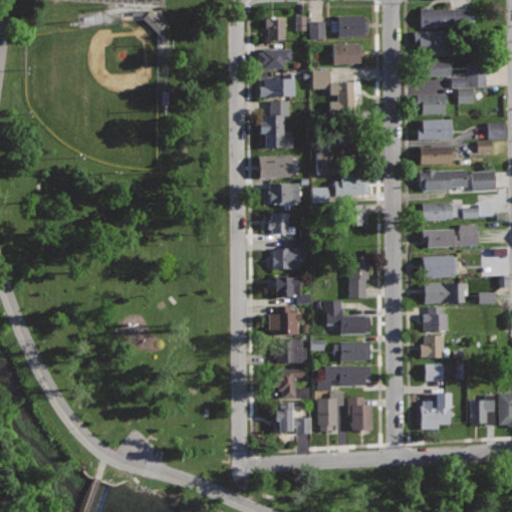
[(470,9),(435,10),(435,8),(421,8),(422,26),(470,25),(470,9)]
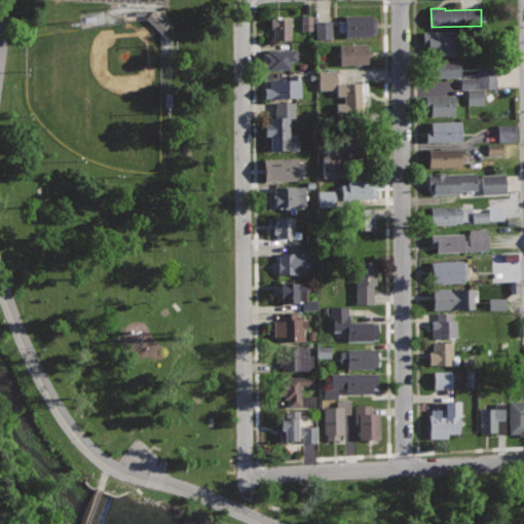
[(148,22),(146,20),(151,14),(171,33),(165,39),(162,36),(148,22)]
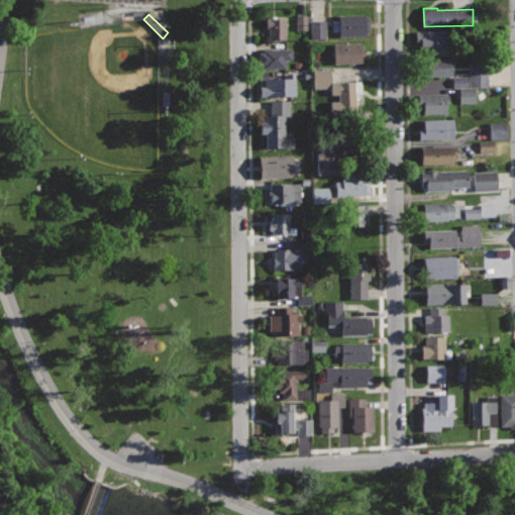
[(366,16),(333,17),(334,32),(341,32),(341,37),(373,36),(372,19),(366,19),(366,16)]
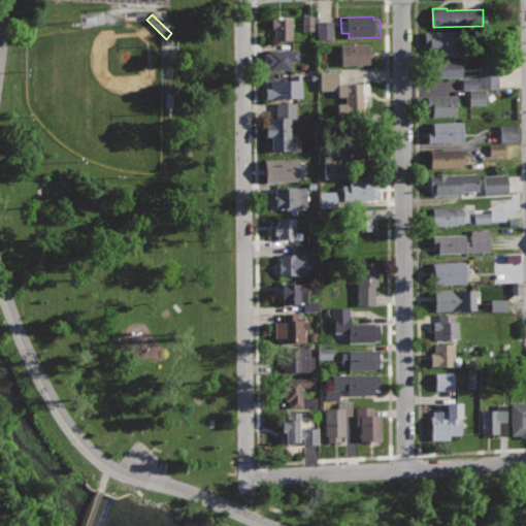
[(304,32),(314,32),(315,18),(304,18),(304,32)]
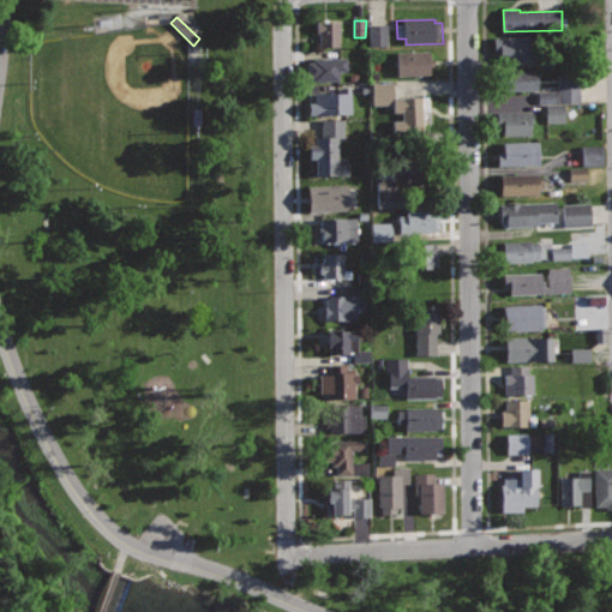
[(342,23),(319,23),(319,34),(316,34),(316,49),(342,48),(342,23)]
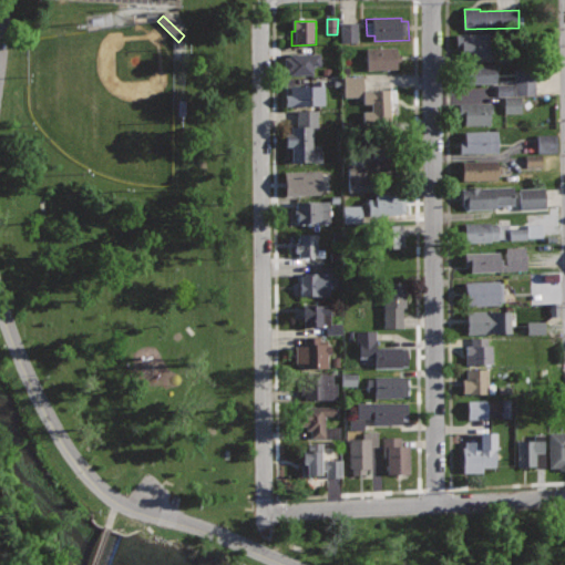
[(358,26),(342,24),(341,44),(358,44),(358,26)]
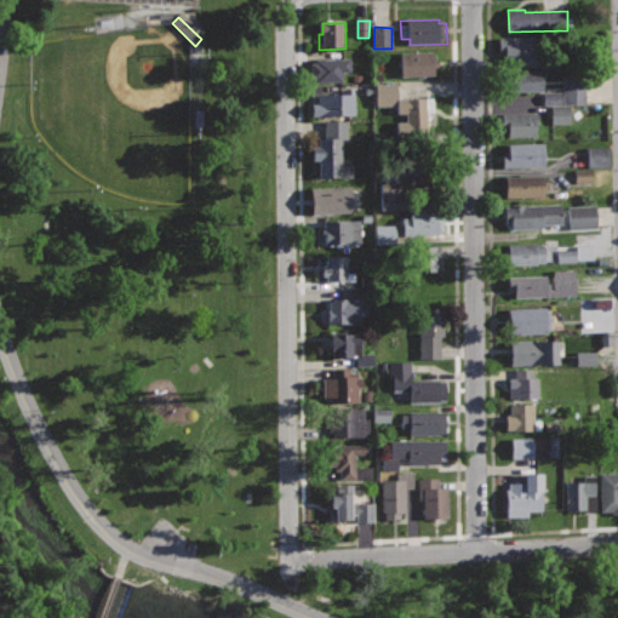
[(539,36),(499,40),(501,53),(507,53),(508,62),(542,59),(539,36)]
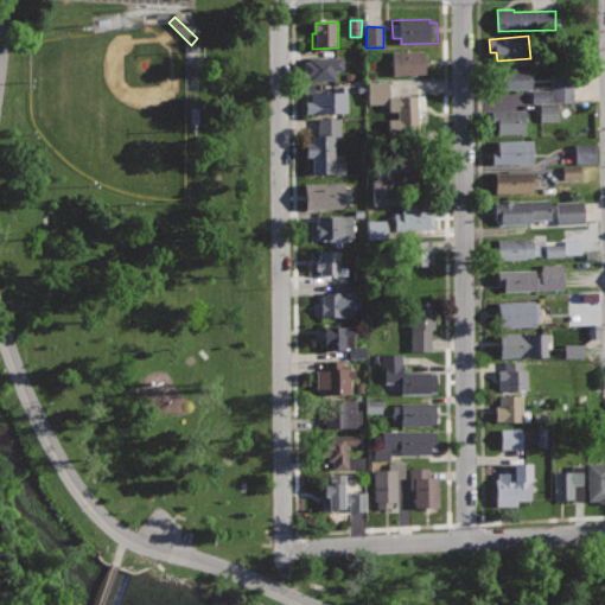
[(426,51),(395,53),(396,76),(427,75),(426,51)]
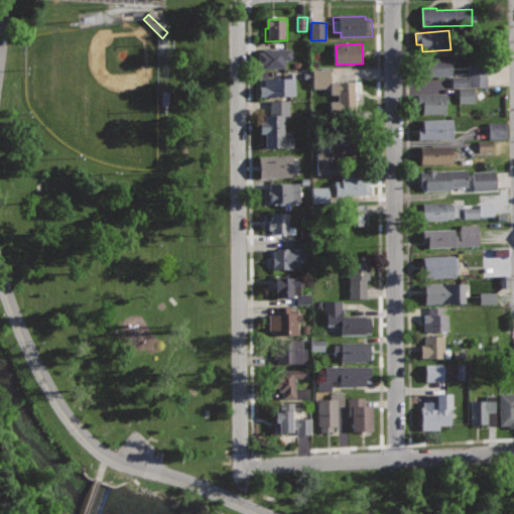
[(293,49),(265,50),(265,53),(261,53),(261,69),(287,69),(286,60),(293,60),(293,49)]
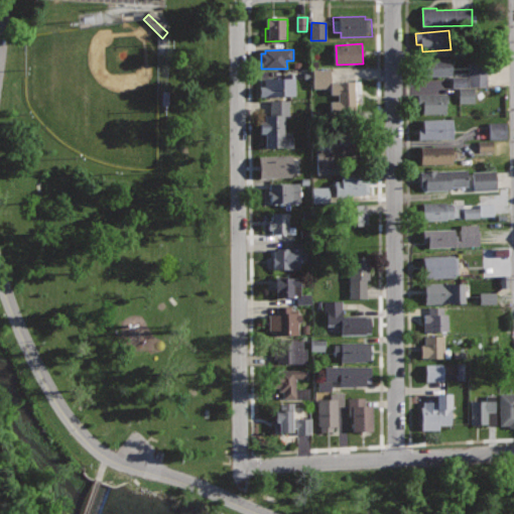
[(453,59),(422,60),(423,78),(453,77),(453,59)]
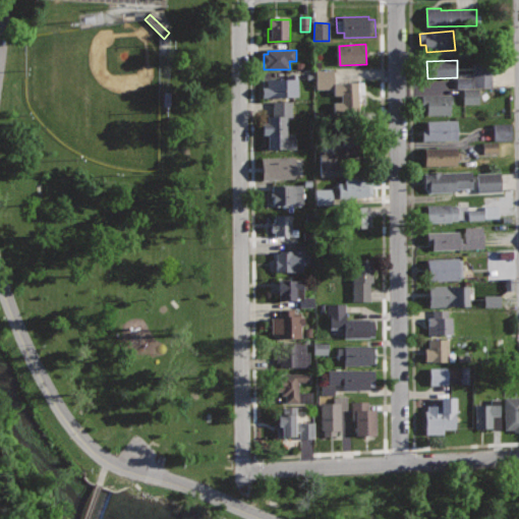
[(163,63),(160,81),(167,82),(165,91),(177,93),(182,66),(163,63)]
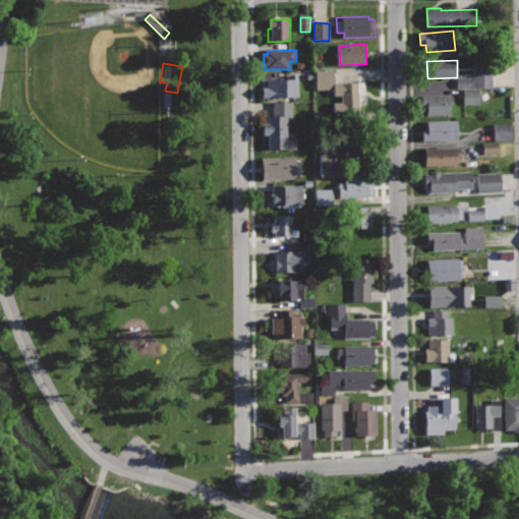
[(492,89),(492,64),(473,65),(474,89),(492,89)]
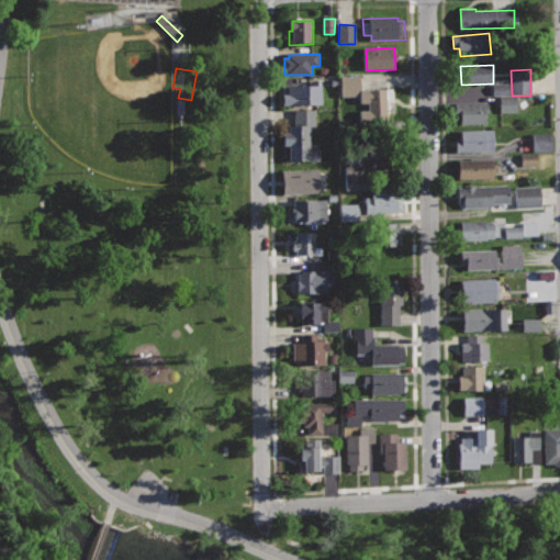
[(394,89),(364,90),(362,76),(342,77),(343,98),(362,97),(364,124),(390,123),(389,103),(395,103),(394,89)]
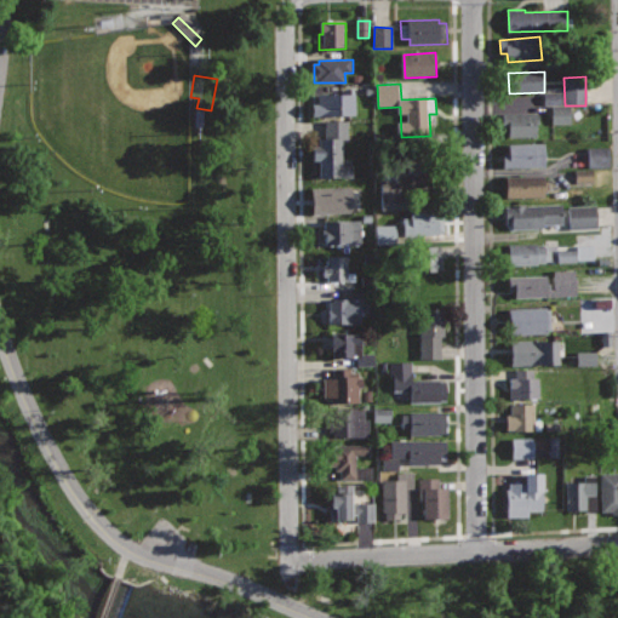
[(571,126),(571,108),(562,107),(562,95),(544,93),(544,107),(553,107),(551,126),(571,126)]
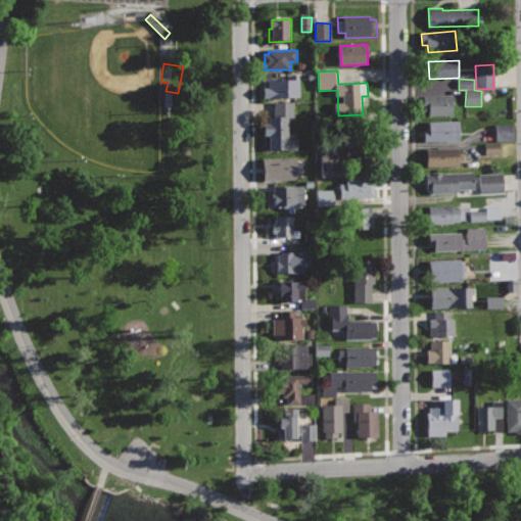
[(300,81),(270,81),(270,87),(265,87),(265,98),(300,98),(300,81)]
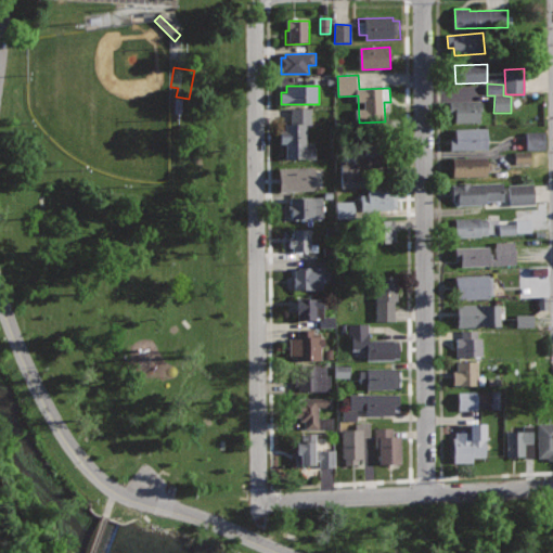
[(483,102),(448,103),(449,115),(457,115),(457,125),(483,124),(483,102)]
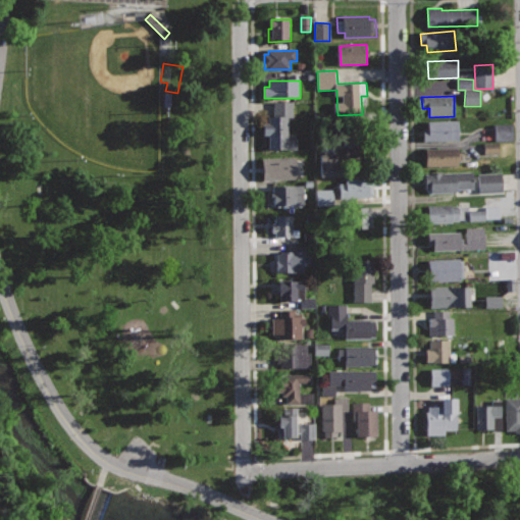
[(295,102),(274,102),(274,117),(269,117),(269,124),(265,124),(265,137),(270,137),(270,150),(299,149),(299,139),(290,139),(290,118),(295,118),(295,102)]
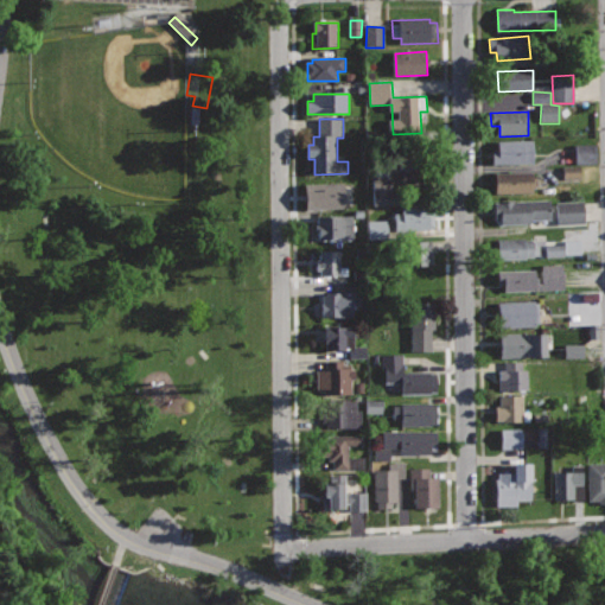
[(534,141),(492,142),(494,165),(535,164),(534,141)]
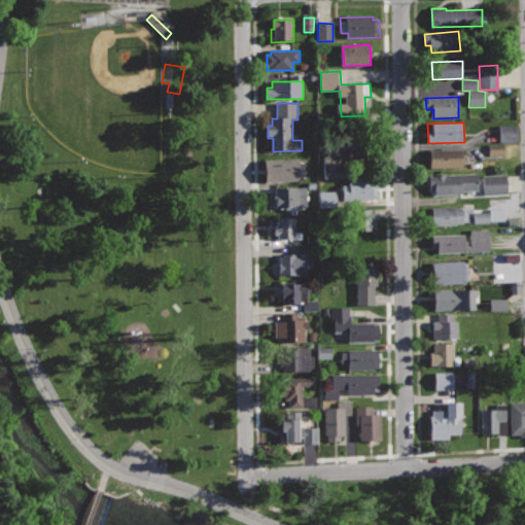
[(518,143),(517,127),(499,127),(499,144),(518,143)]
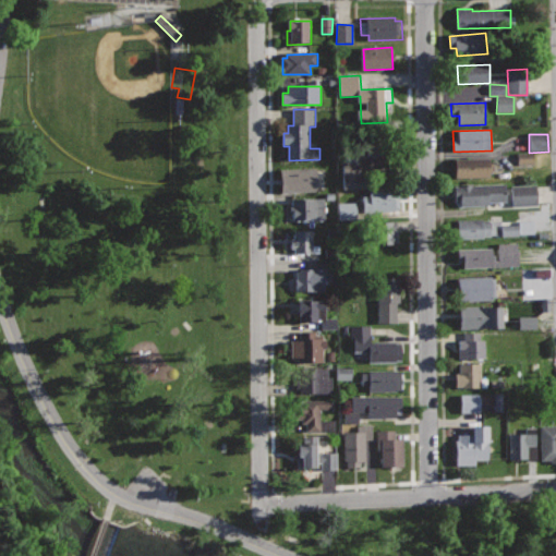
[(387,141),(357,140),(355,156),(387,157),(387,141)]
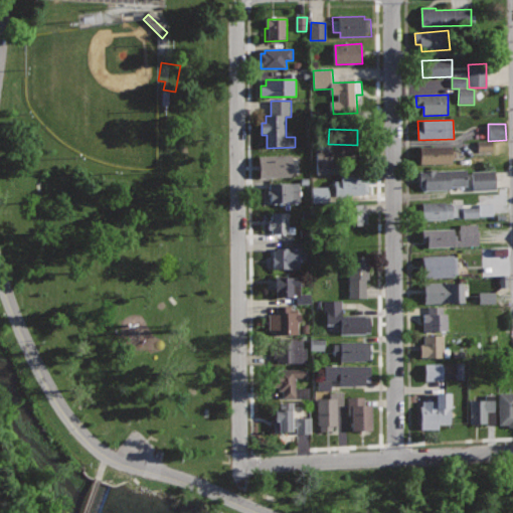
[(478,152),(492,153),(493,143),(479,142),(478,152)]
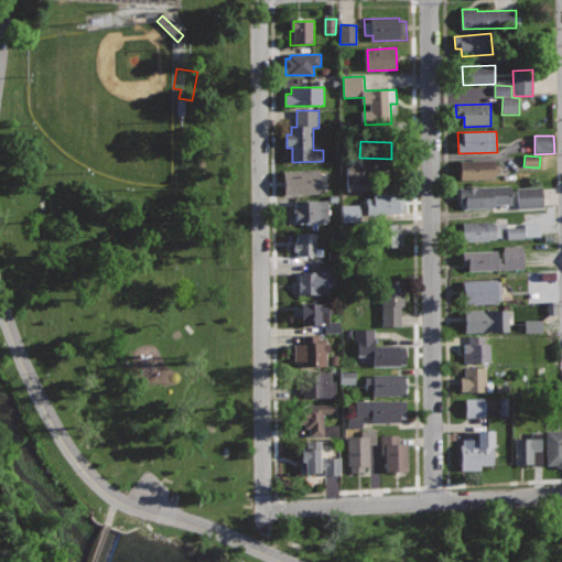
[(496,160),(461,162),(461,182),(497,181),(496,160)]
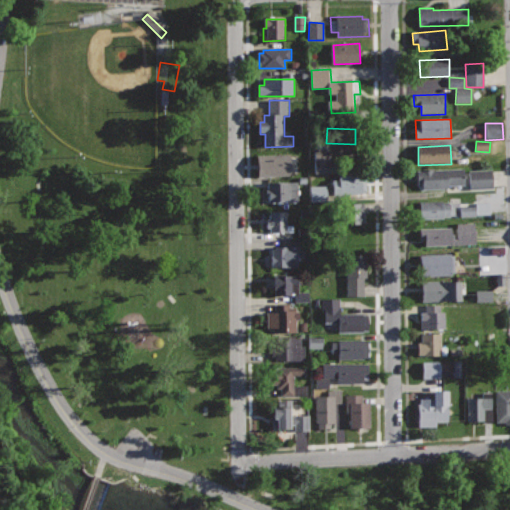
[(330,148),(315,149),(317,174),(341,173),(340,161),(331,162),(330,148)]
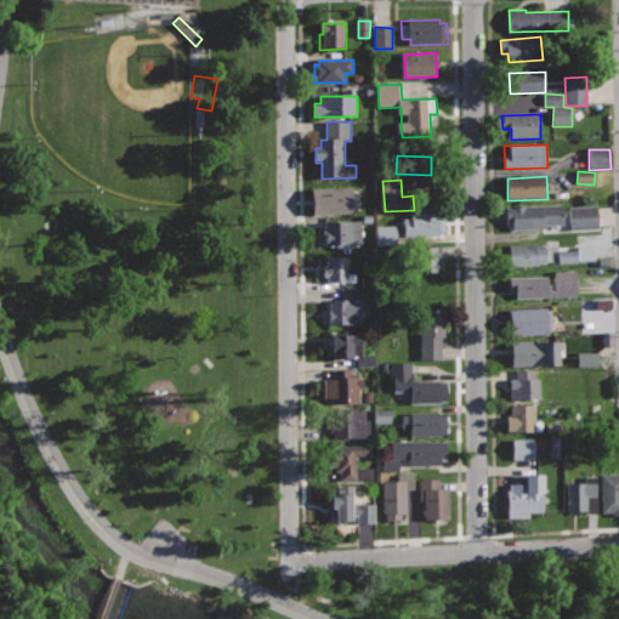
[(353,187),(313,189),(316,215),(356,213),(353,187)]
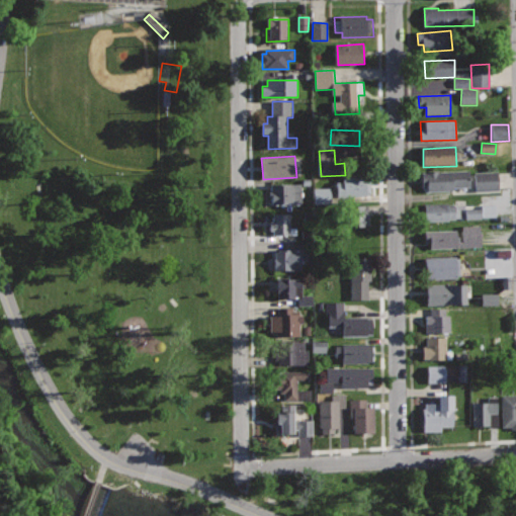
[(471,169),(423,173),(424,185),(428,185),(429,192),(455,191),(455,189),(473,188),(471,169)]
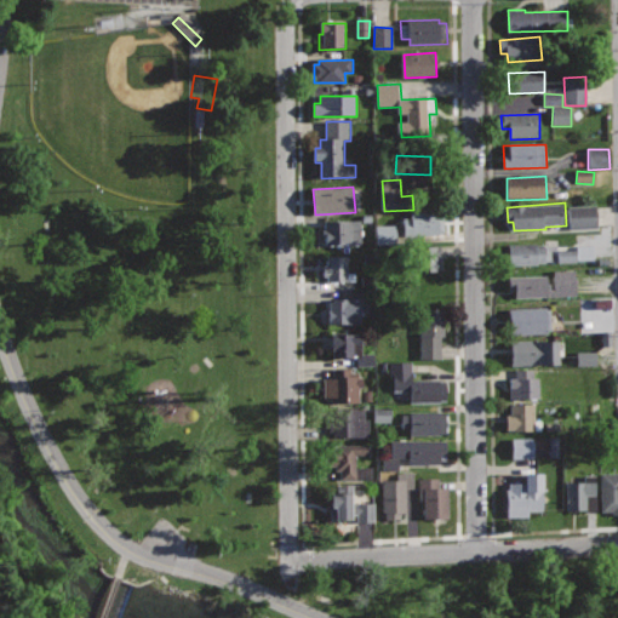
[(596,207),(568,209),(570,230),(598,229),(596,207)]
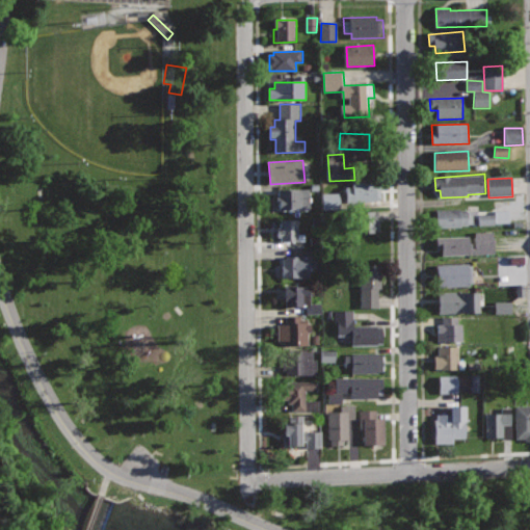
[(376,183),(352,184),(352,187),(347,188),(348,203),(382,201),(381,187),(376,188),(376,183)]
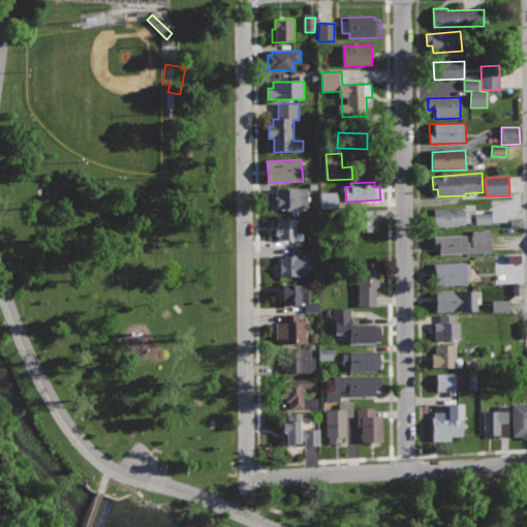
[(309,188),(278,189),(279,209),(310,208),(309,188)]
